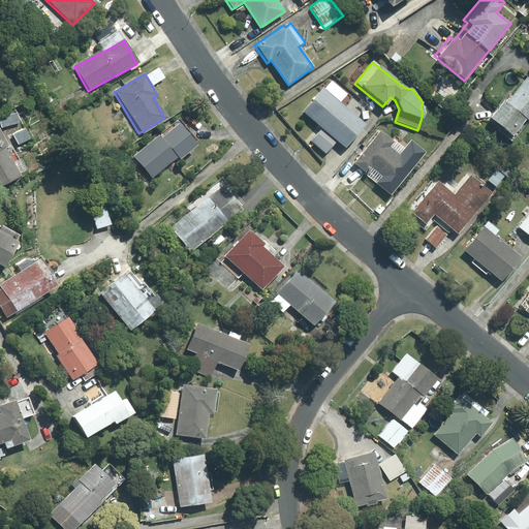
[(502,99),(486,118),(508,138),(524,120),(526,122),(528,119),(528,81),(525,78),(504,101),(502,99)]
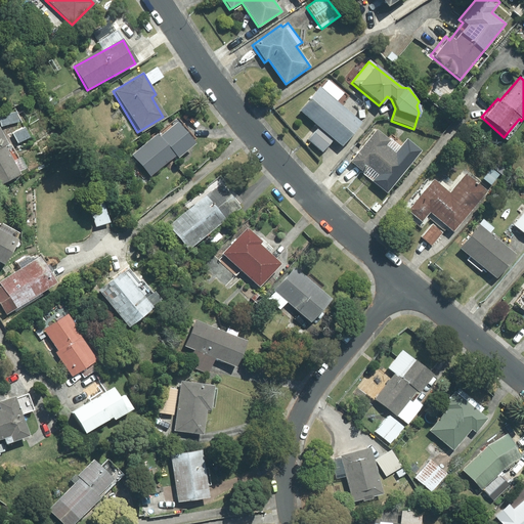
[(310,142),(321,153),(333,139),(340,146),(360,123),(317,86),(298,110),(315,125),(302,140),(307,145),(310,142)]
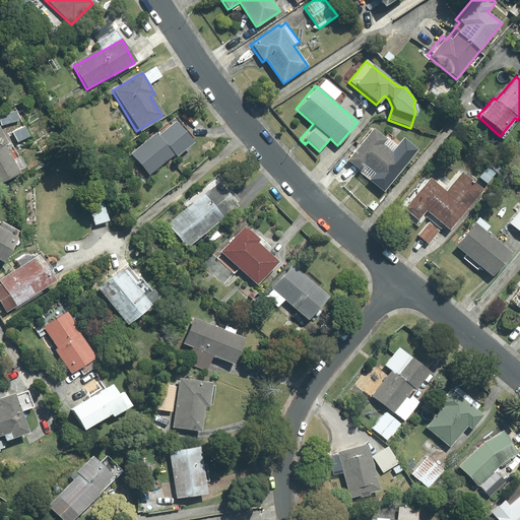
[(13,109),(0,114),(0,123),(1,127),(17,121),(13,109)]
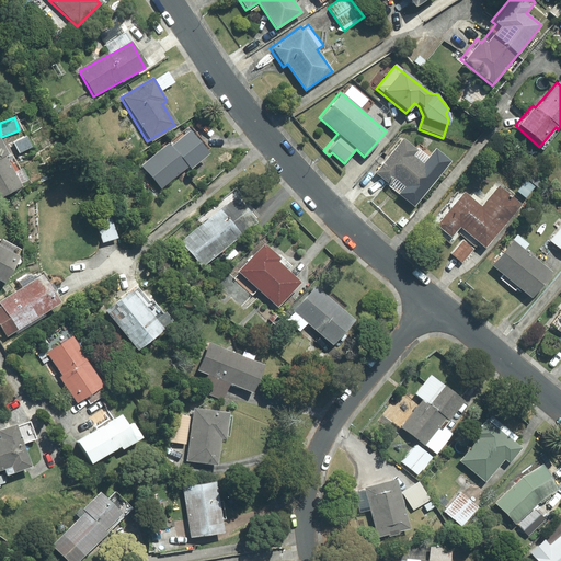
[(189,171),(208,152),(185,127),(169,142),(165,139),(137,165),(159,190),(184,167),(189,171)]
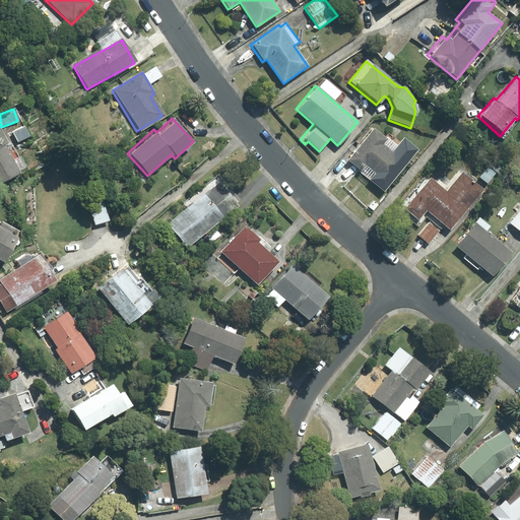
[(23,126),(11,132),(17,143),(28,137),(23,126)]
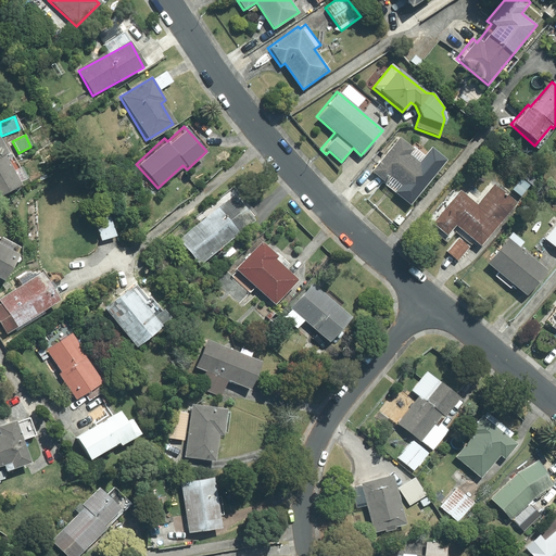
[(391,177),(415,198),(434,176),(411,155),(415,150),(400,137),(370,171),(386,184),(391,177)]
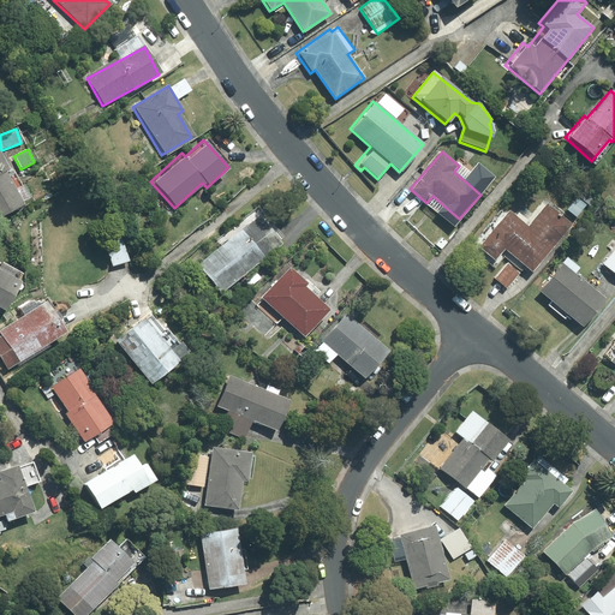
[(6,172),(7,171),(0,154),(0,215),(22,207),(6,172)]
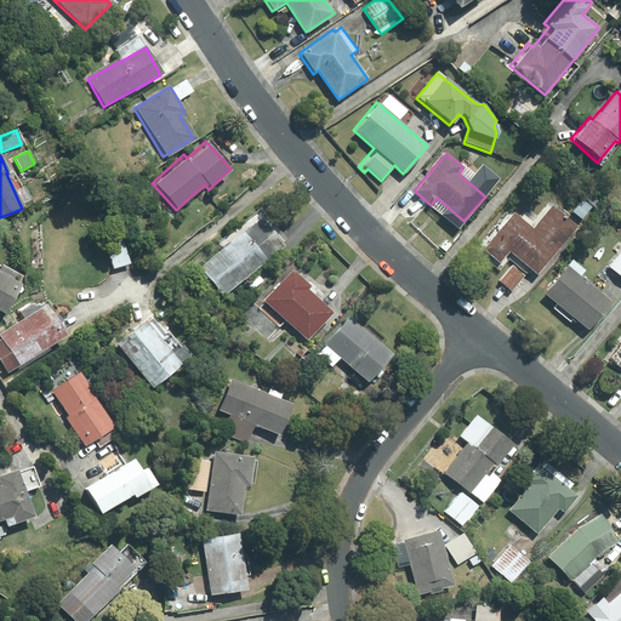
[(530,229),(512,214),(482,249),(497,263),(507,251),(535,275),(576,227),(551,205),(530,229)]
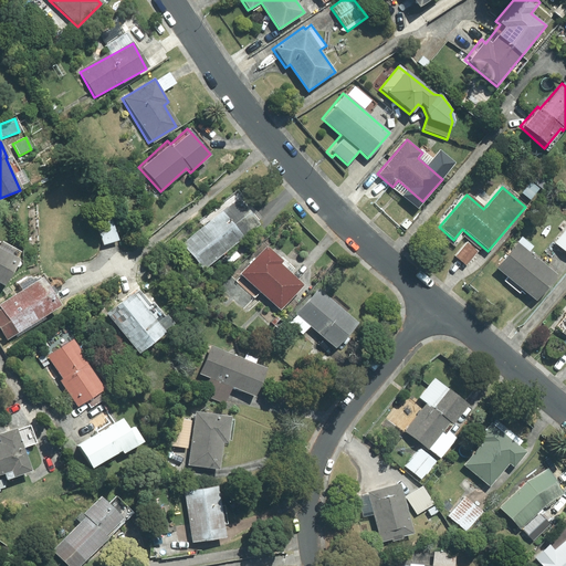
[(254,223),(261,218),(238,192),(232,197),(230,195),(177,240),(203,270),(257,226),(254,223)]
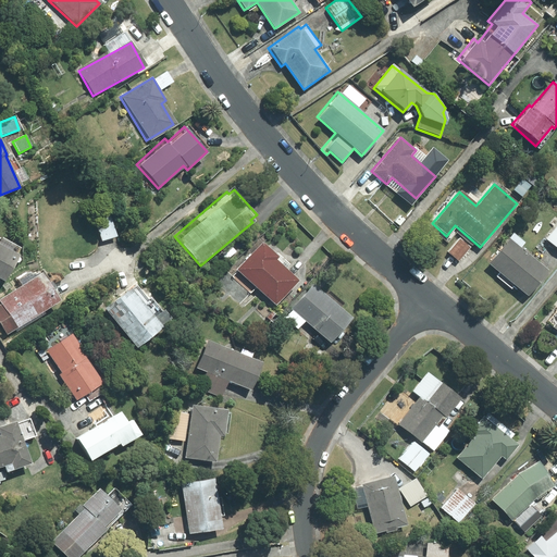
[(115,237),(109,217),(100,218),(94,220),(100,242),(115,237)]
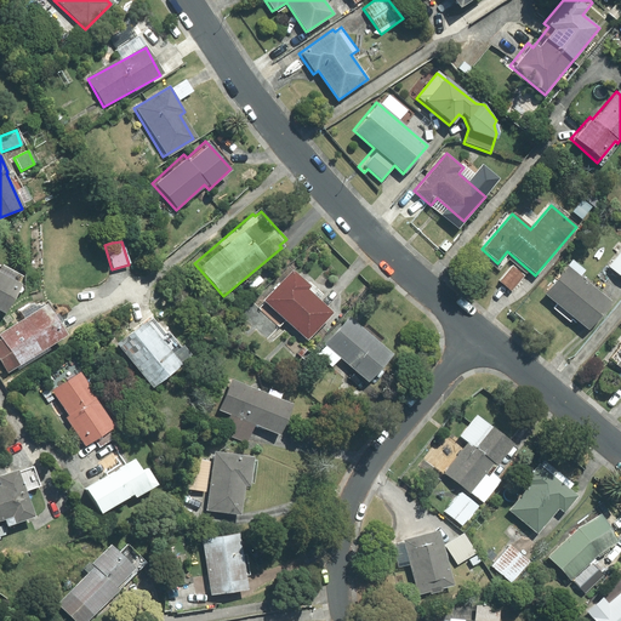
[(620,249),(607,267),(620,279),(620,249)]
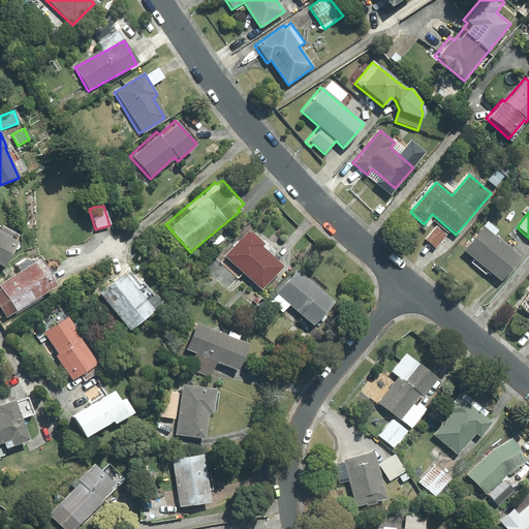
[(497,230),(486,221),(461,250),(499,282),(520,257),(493,236),(497,230)]
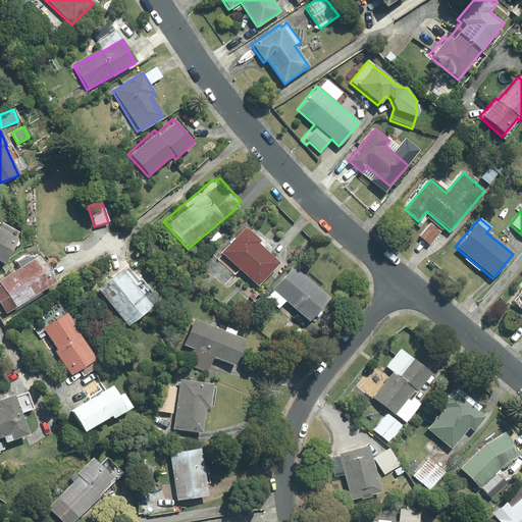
[(440,231),(430,222),(417,238),(427,247),(440,231)]
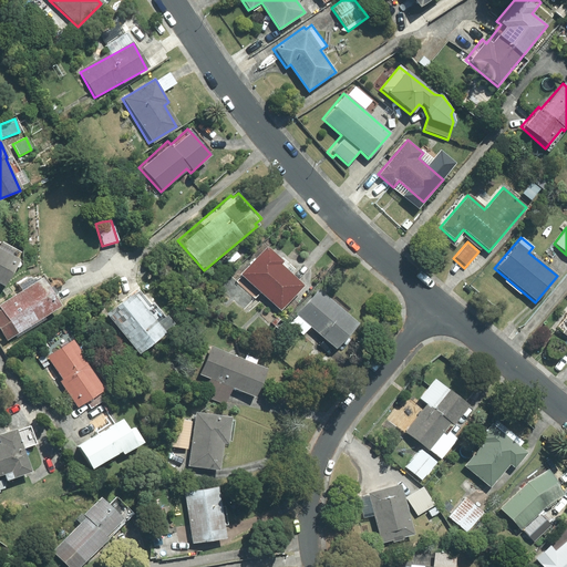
[(264,246),(239,270),(279,310),(303,287),(264,246)]
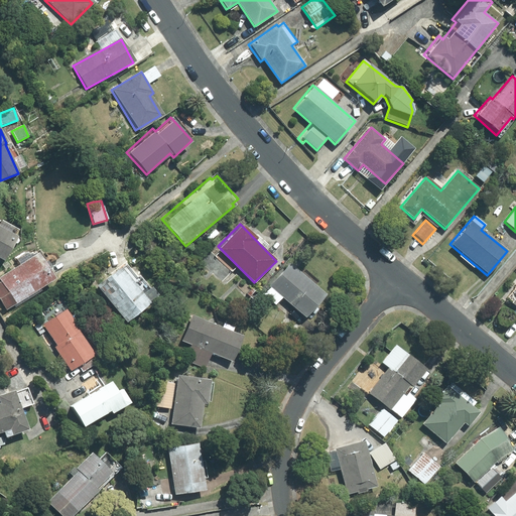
[(0,226),(0,259),(2,261),(17,237),(0,226)]
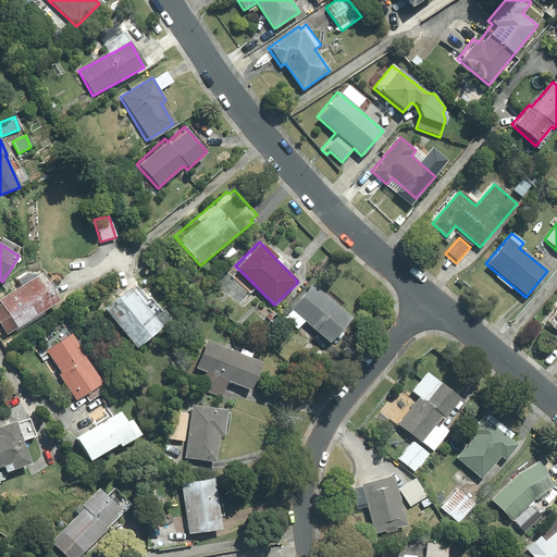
[(59,301),(39,272),(0,298),(0,324),(7,335),(59,301)]
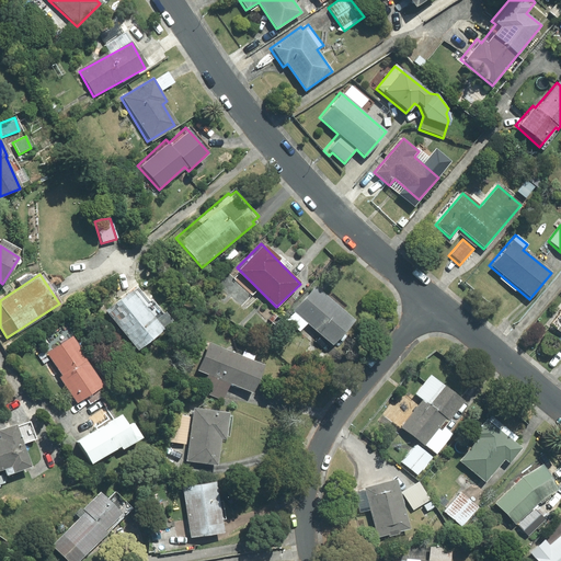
[(138,283),(104,312),(138,352),(172,322),(138,283)]
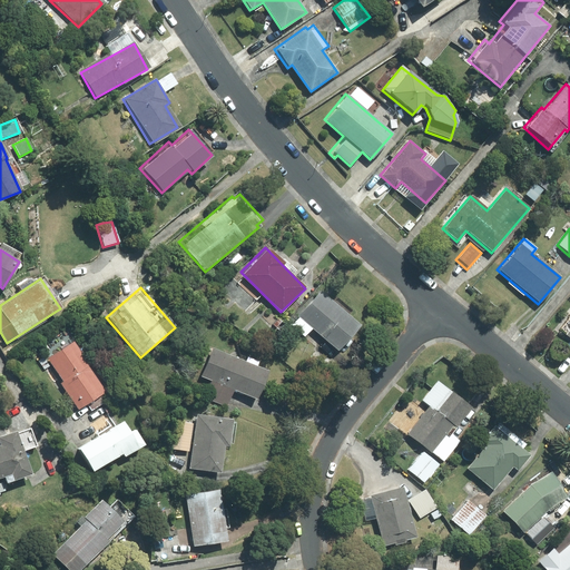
[(316,288),(295,314),(298,316),(290,326),(303,338),(312,328),(336,350),(359,324),(316,288)]
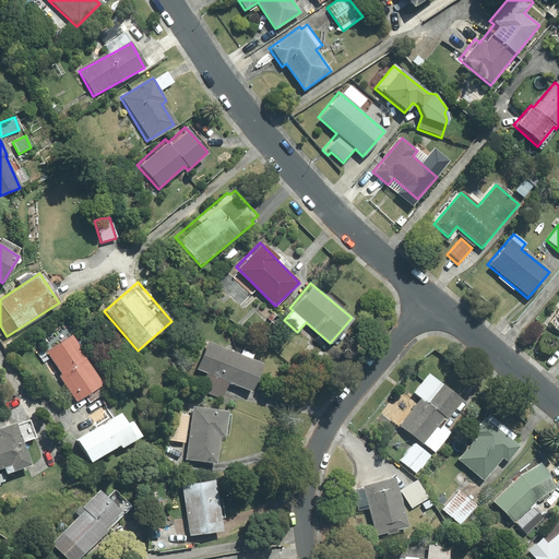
[(72,335),(44,352),(75,402),(103,384),(72,335)]
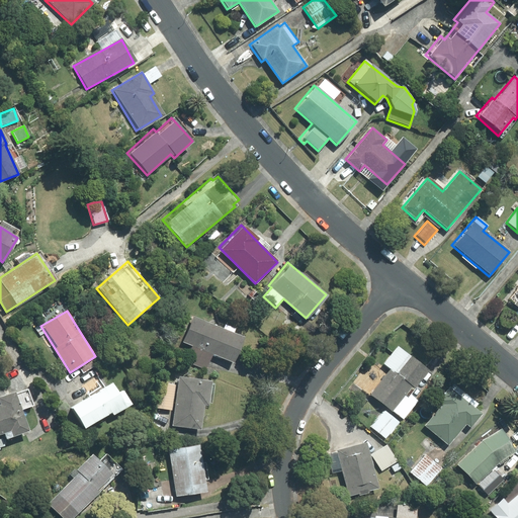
[(190,347),(184,362),(205,371),(212,356),(231,363),(242,337),(191,316),(180,343),(190,347)]
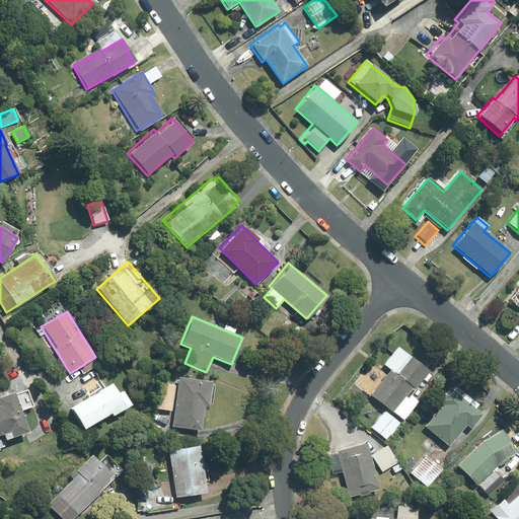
[(389,371),(370,395),(385,408),(371,427),(387,440),(418,400),(409,394),(428,370),(394,345),(380,364),(389,371)]
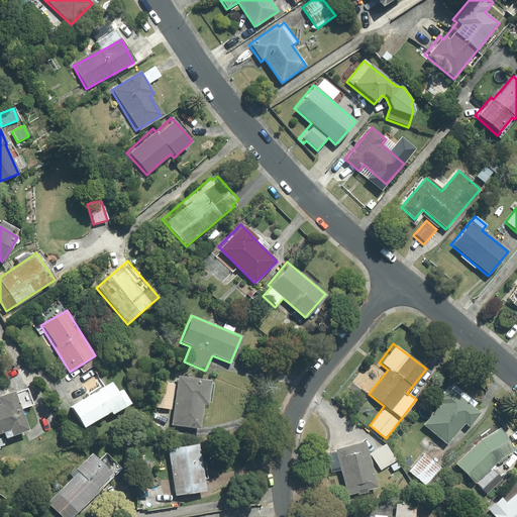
[(205,406),(208,379),(176,375),(171,426),(199,428),(201,406),(205,406)]
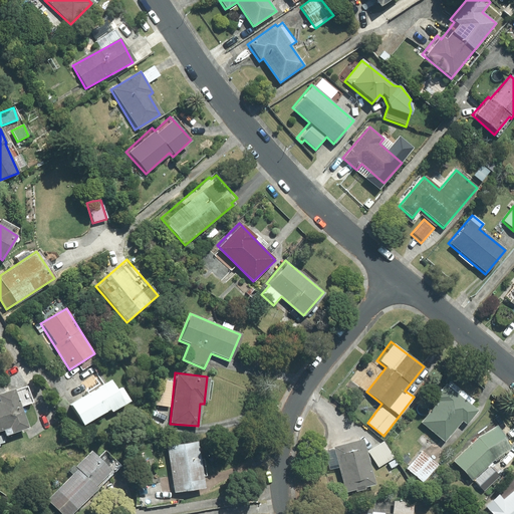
[(108,413),(127,401),(119,388),(115,391),(108,379),(67,405),(81,427),(107,411),(108,413)]
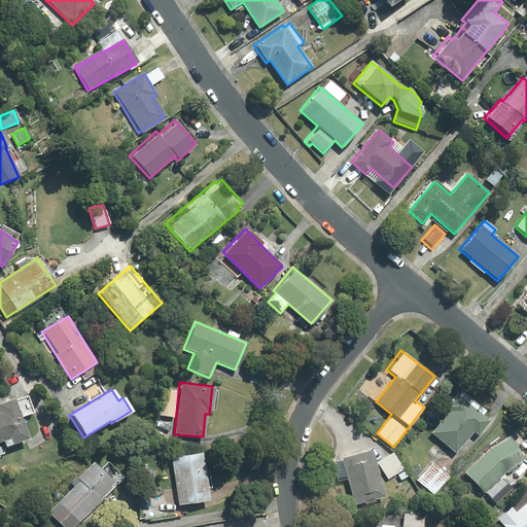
[(447,412),(430,432),(455,453),(471,432),(477,436),(489,420),(455,393),(443,408),(447,412)]
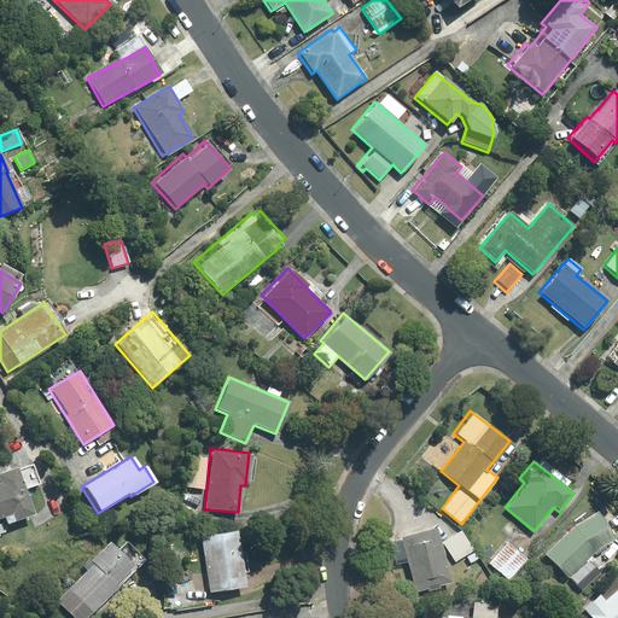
[(17,470),(15,464),(0,467),(0,518),(1,518),(4,525),(31,516),(23,490),(39,485),(31,465),(17,470)]
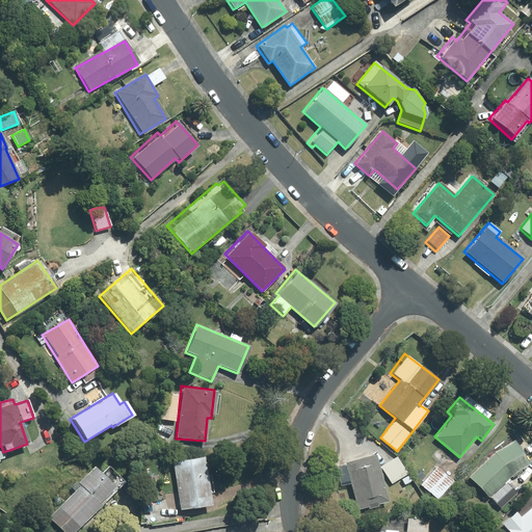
[(510,439),(469,476),(498,510),(516,495),(505,482),(530,460),(510,439)]
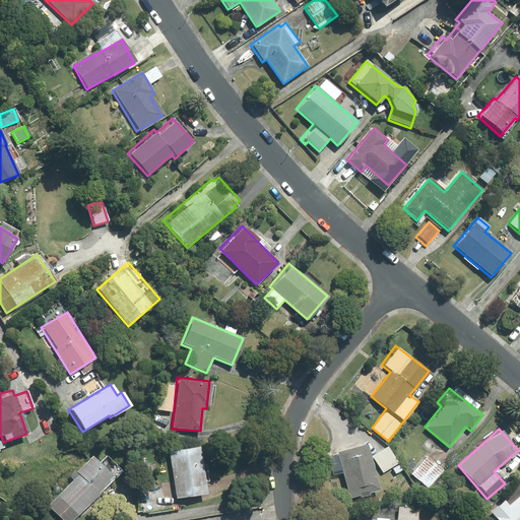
[(341,473),(349,499),(378,491),(365,444),(323,456),(328,477),(341,473)]
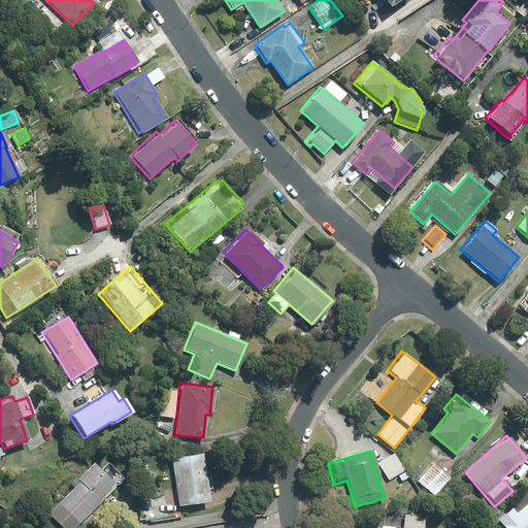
[(201,452),(169,457),(177,507),(209,502),(201,452)]
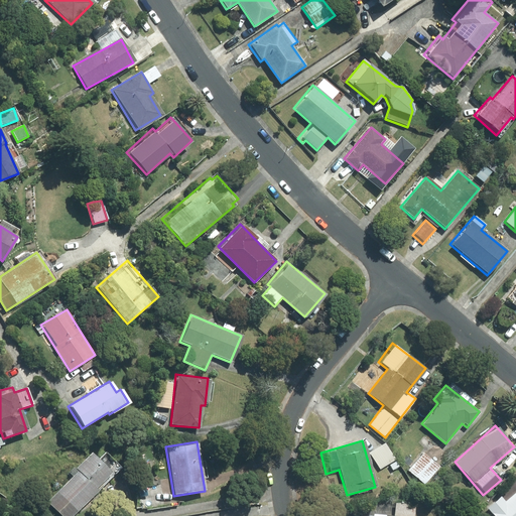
[(391,471),(398,467),(385,444),(370,454),(379,470),(388,465),(391,471)]
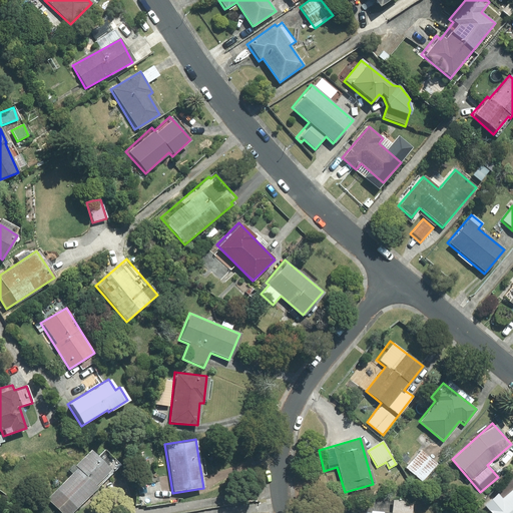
[(75,468),(44,498),(58,512),(71,512),(97,488),(94,485),(110,470),(90,450),(74,466),(75,468)]
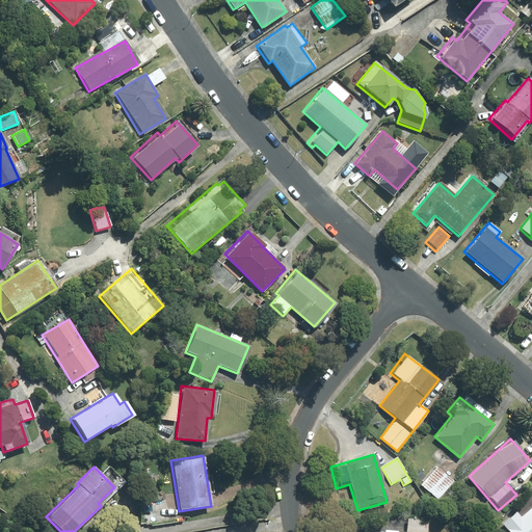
[(436,467),(420,486),(437,500),(453,480),(436,467)]
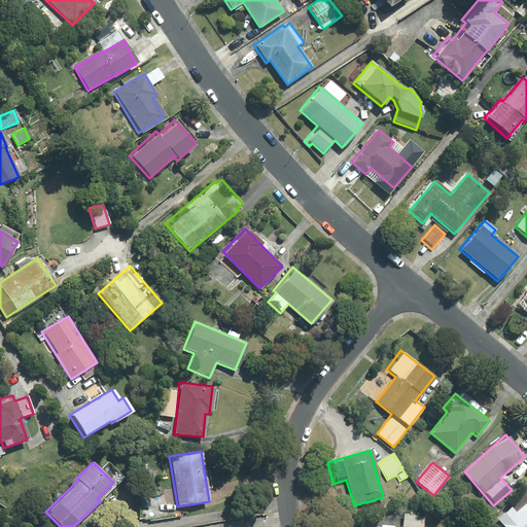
[(526,526),(526,488),(525,490),(526,492),(526,500),(518,510),(512,501),(495,517),(503,526),(526,526)]
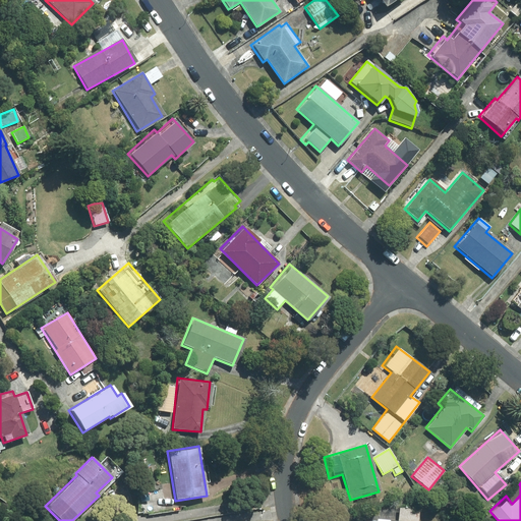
[(373,520),(417,520),(418,508),(398,507),(396,520),(374,519),(373,520)]
